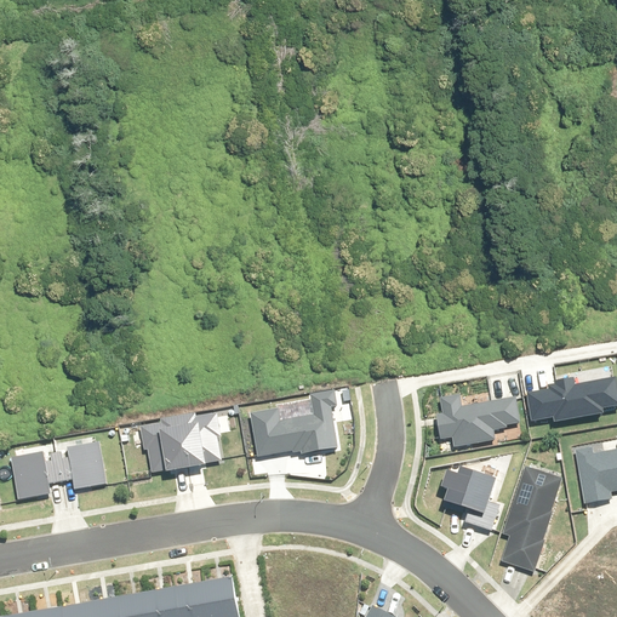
[(550,388),(526,393),(531,422),(552,418),(552,420),(600,410),(600,406),(616,403),(616,394),(613,376),(573,384),(572,378),(549,383),(550,388)]
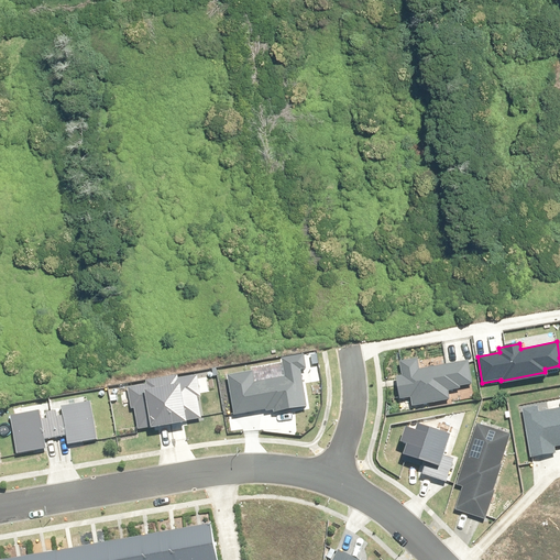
[(251,371),(226,376),(232,413),(259,407),(260,413),(304,404),(297,370),(303,369),(300,358),(282,361),(285,377),(253,384),(251,371)]
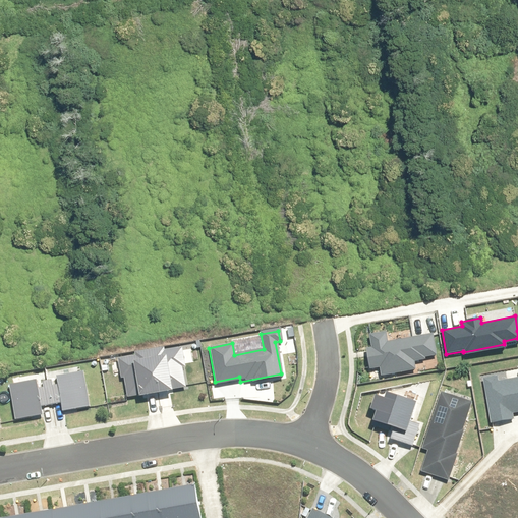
[(371,346),(365,348),(369,366),(380,365),(381,373),(415,366),(413,359),(434,355),(429,333),(386,341),(384,333),(368,335),(371,346)]
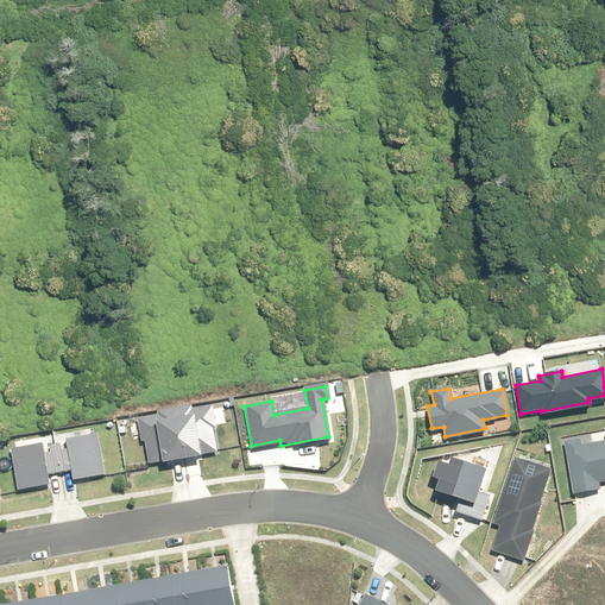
[(208,404),(127,421),(136,465),(216,449),(208,404)]
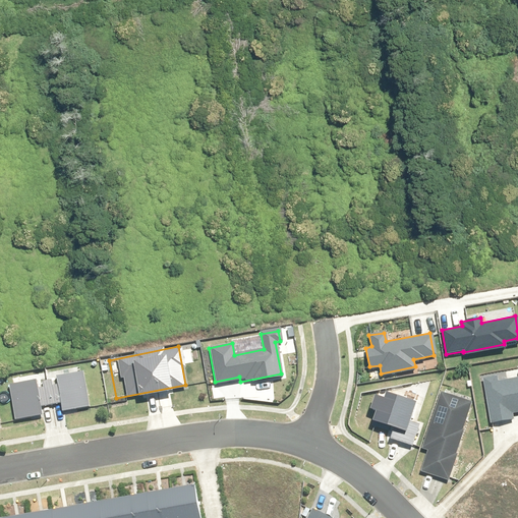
[(517,367),(503,370),(504,379),(498,380),(497,375),(482,377),(491,423),(513,420),(512,413),(517,411),(517,367)]
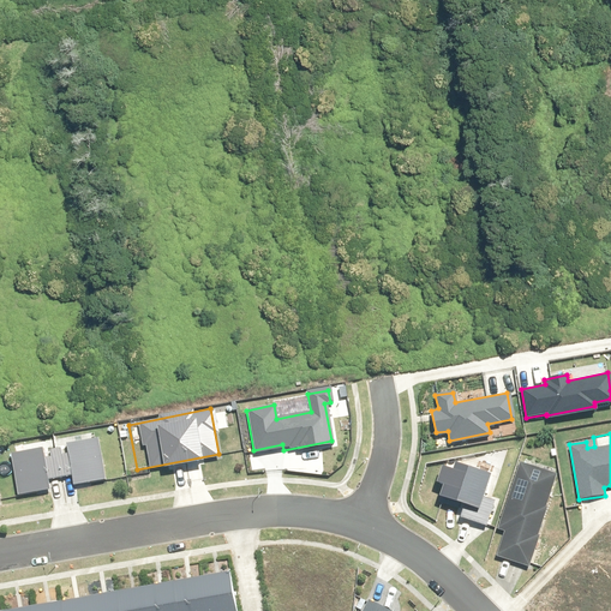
[(95,437),(10,454),(17,493),(49,487),(48,479),(70,475),(72,483),(103,477),(95,437)]
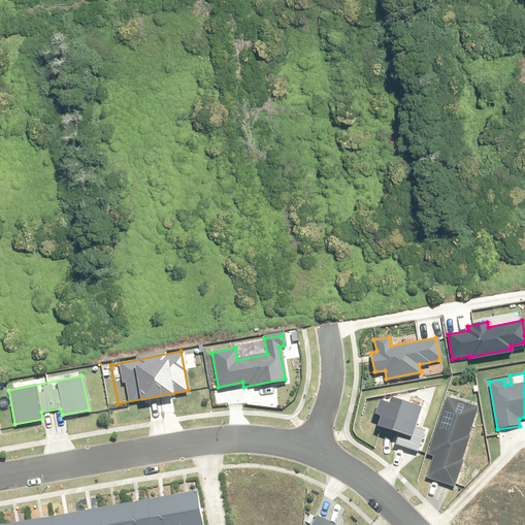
[(481,406),(447,394),(426,453),(434,456),(427,476),(454,485),(464,458),(462,457),(481,406)]
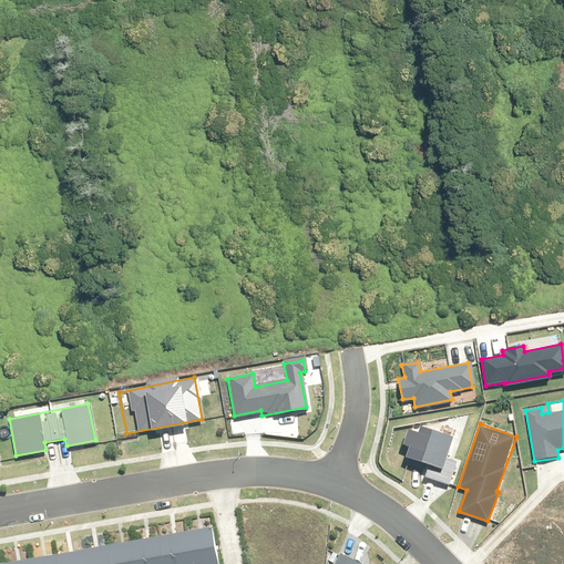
[(420,475),(447,484),(454,462),(443,459),(450,439),(420,429),(418,436),(409,432),(404,444),(410,447),(406,459),(423,464),(420,475)]
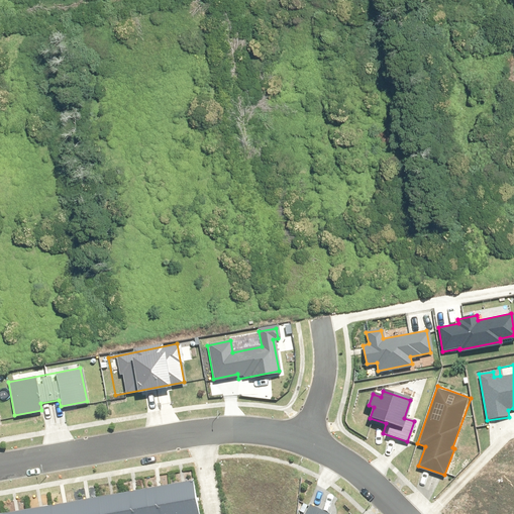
[(171,513),(193,513),(188,481),(166,485),(171,513)]
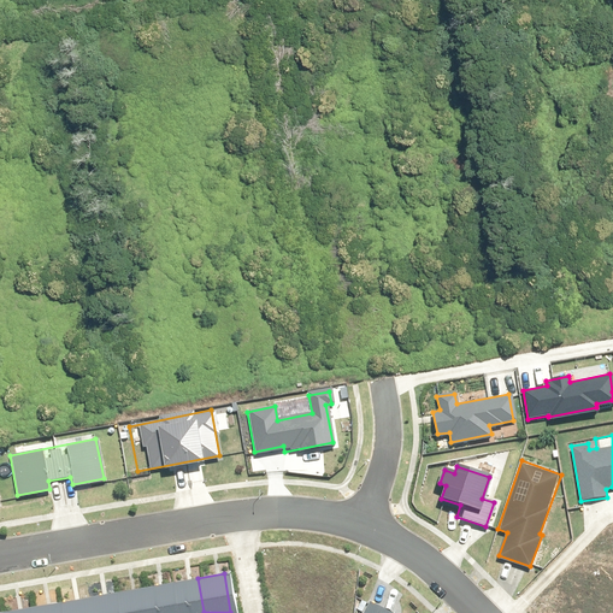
[(177,612),(204,612),(198,578),(172,583),(177,612)]
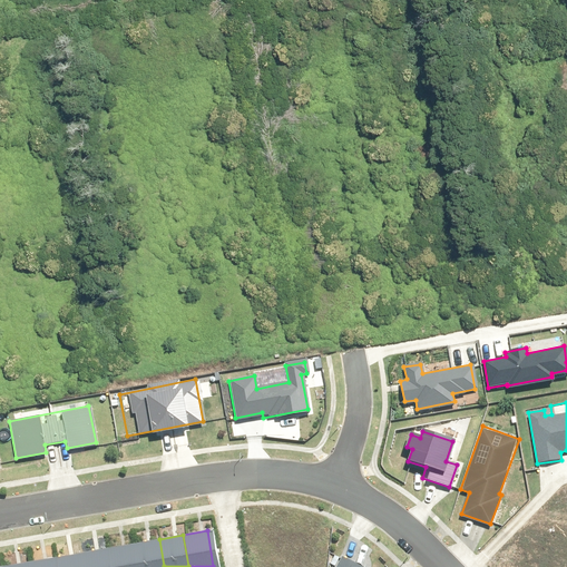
[(137,566),(164,566),(159,539),(134,544),(137,566)]
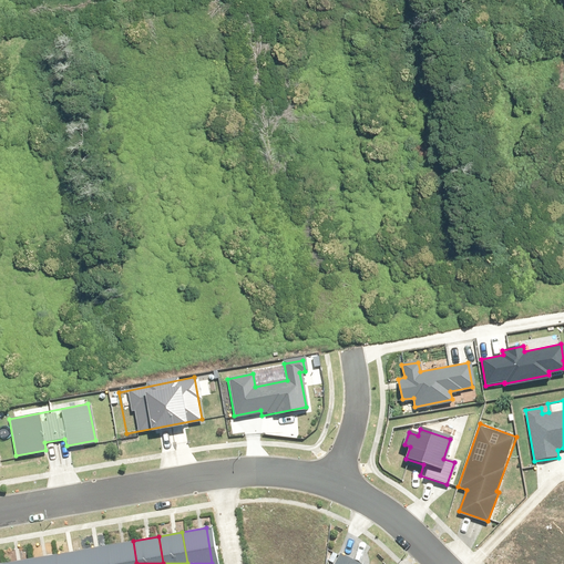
[(110,563),(136,563),(133,541),(108,545),(110,563)]
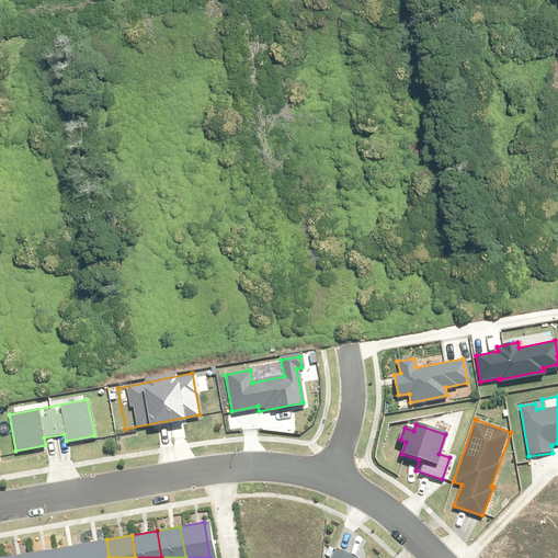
[(82,557),(109,557),(106,539),(80,544),(82,557)]
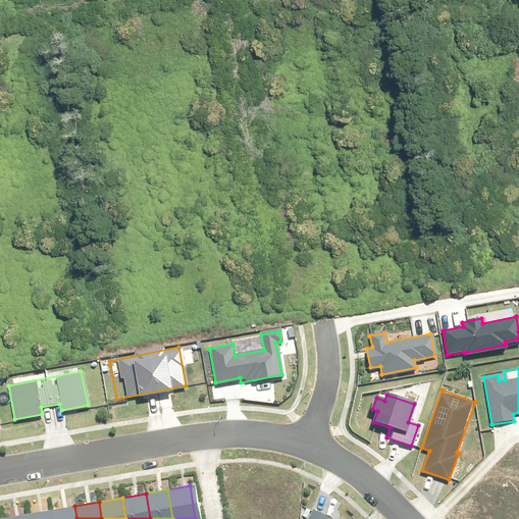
[(76,518),(74,506),(51,510),(52,518),(76,518)]
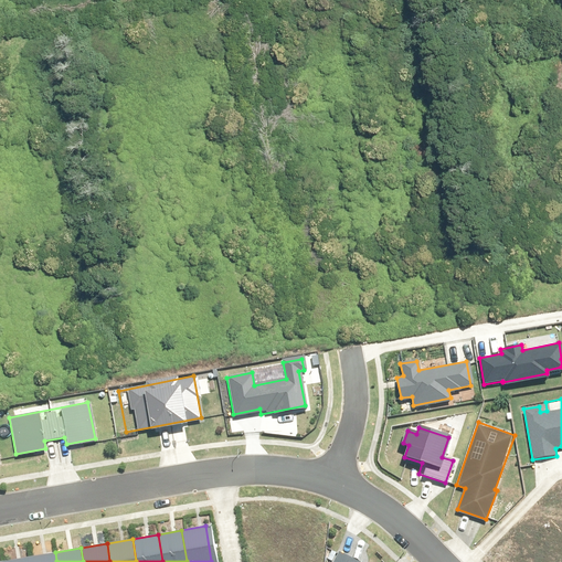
[(29,561),(56,561),(55,552),(29,557),(29,561)]
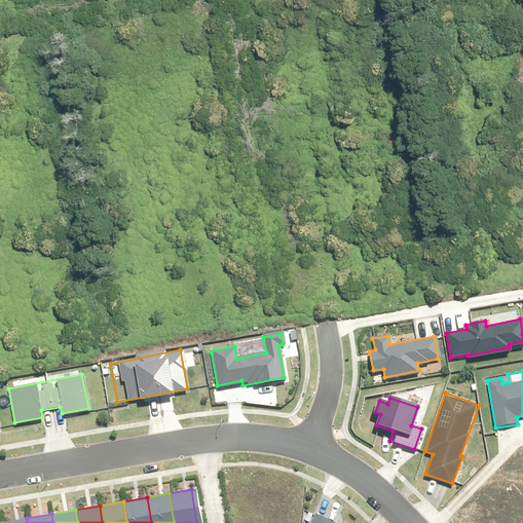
[(330,522),(313,514),(308,522),(330,522)]
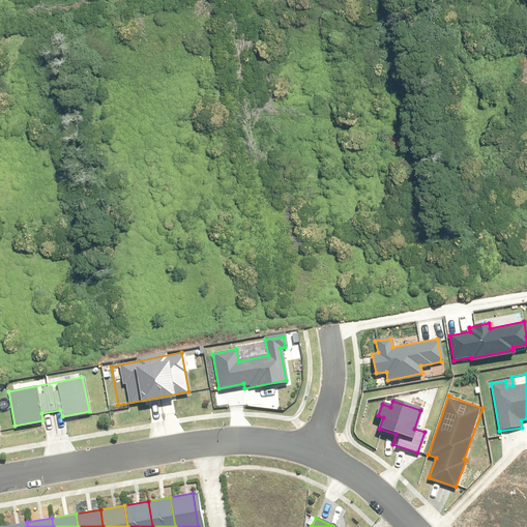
All buildings are outlined.
